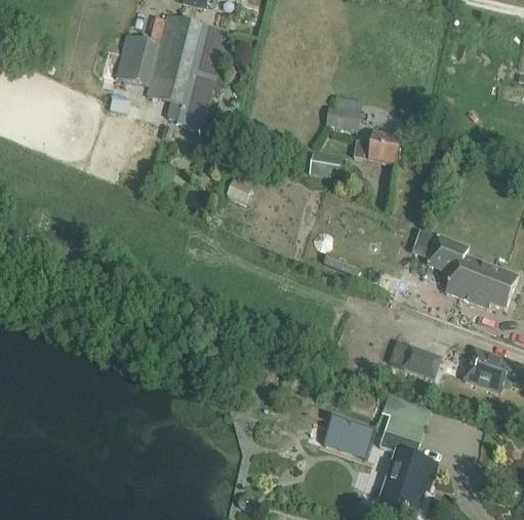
[(228,29),(166,13),(147,93),(170,100),(165,116),(176,119),(176,121),(202,129),(228,29)]
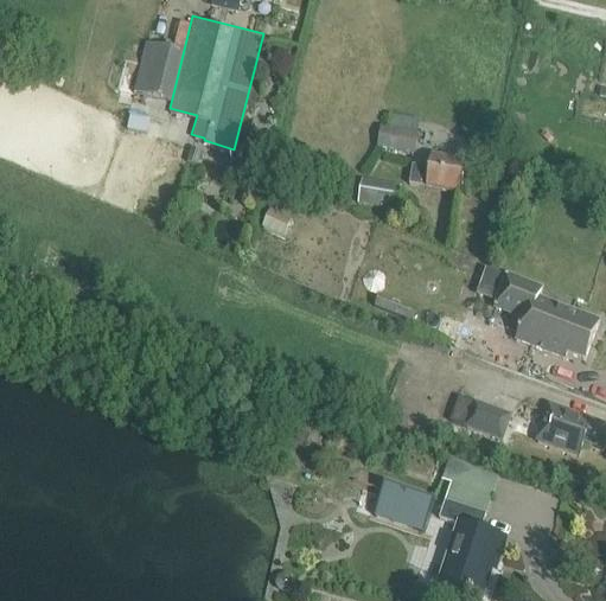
[(180,49),(146,39),(133,88),(167,97),(180,49)]
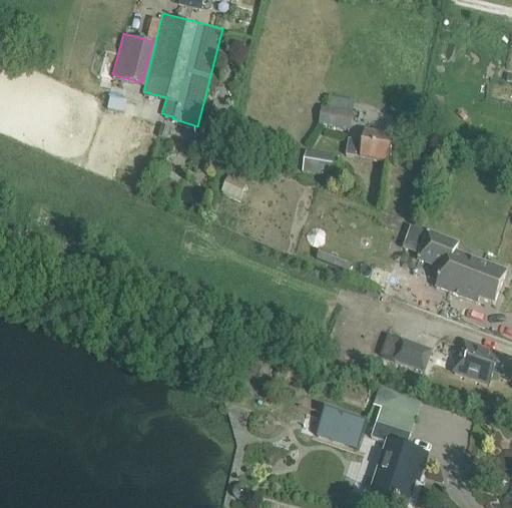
[(488,91),(511,92),(511,78),(489,77),(488,91)]
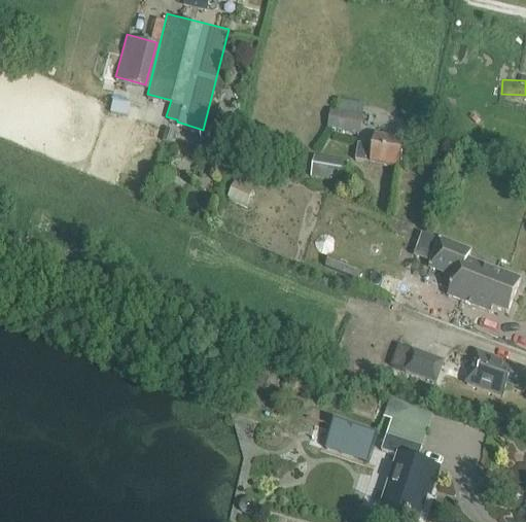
[(362,111),(330,106),(327,123),(359,128),(362,111)]
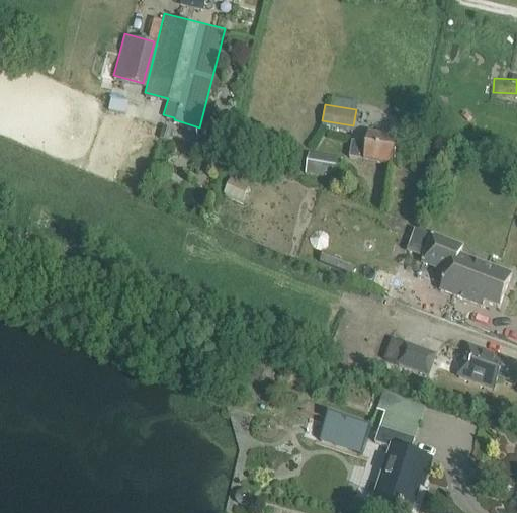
[(365,140),(351,138),(349,154),(392,161),(397,133),(367,127),(365,140)]
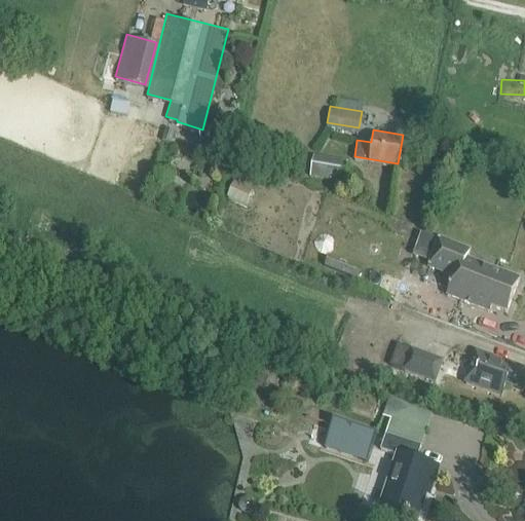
[(346,158),(313,152),(309,174),(342,180),(346,158)]
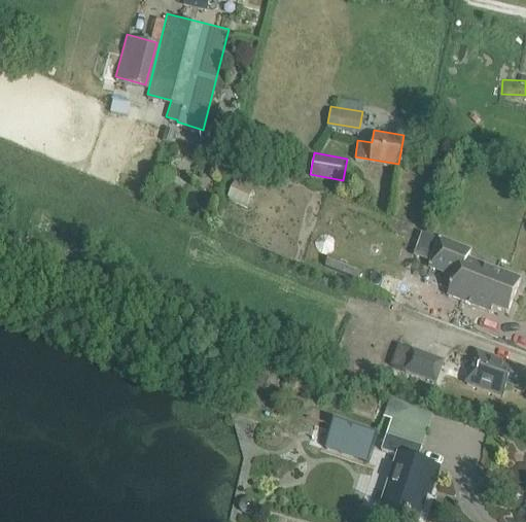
[(268,170),(264,181),(294,192),(299,180),(268,170)]
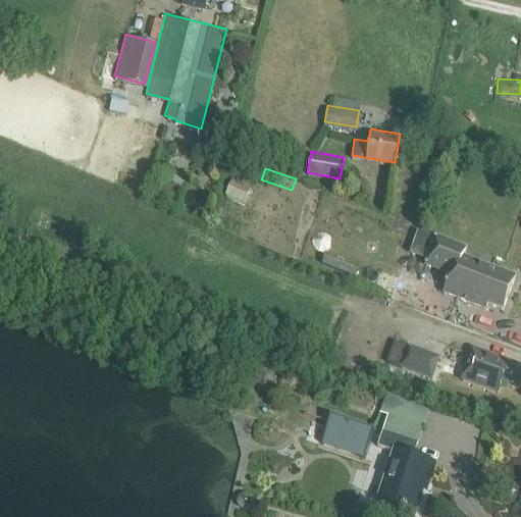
[(224,193),(244,201),(251,185),(231,175),(224,193)]
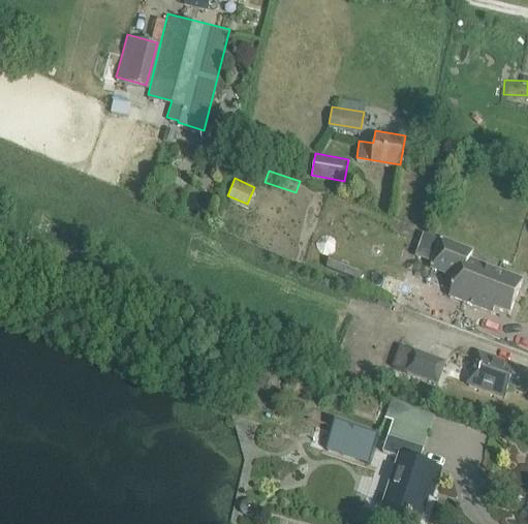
[(493,304),(508,310),(522,276),(469,255),(472,248),(442,237),(433,259),(458,270),(448,293),(491,309),(493,304)]
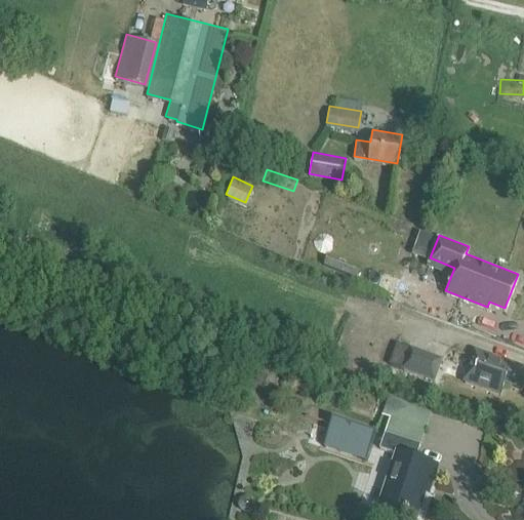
[(401,366),(433,377),(441,356),(408,345),(401,366)]
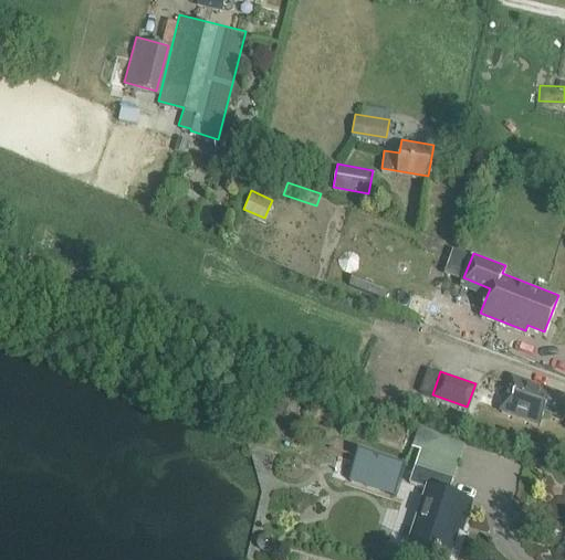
[(540,421),(544,409),(563,415),(564,409),(564,397),(561,395),(562,392),(511,374),(500,407),(540,421)]
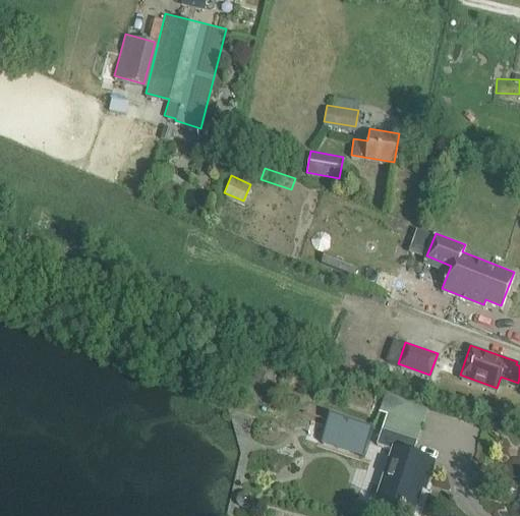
[(416,438),(425,405),(383,393),(379,409),(386,411),(381,426),(376,441),(396,448),(379,498),(410,508),(421,475),(426,476),(431,459),(411,452),(416,438)]
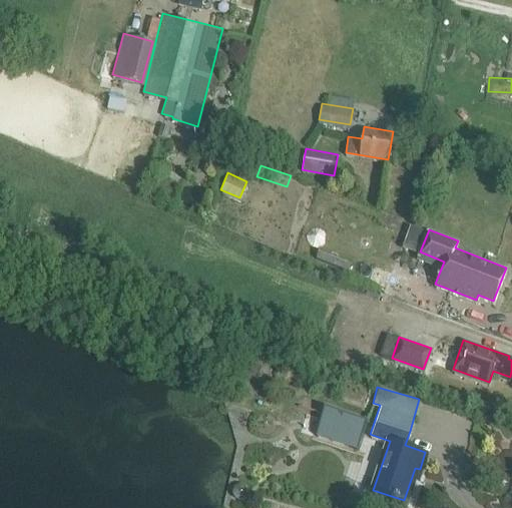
[(324,407),(316,433),(357,446),(365,421),(324,407)]
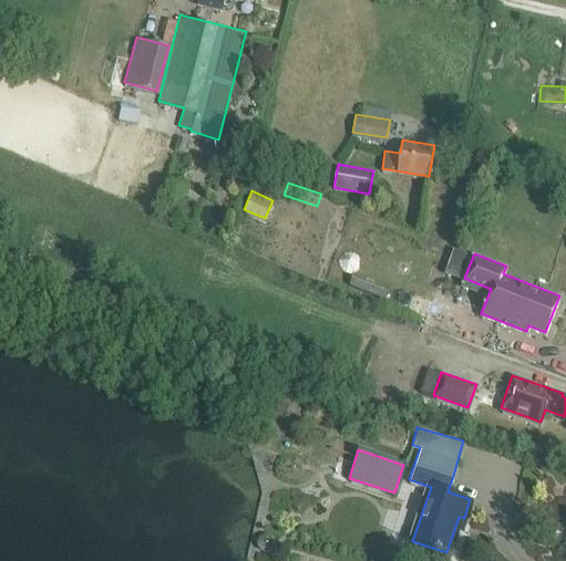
All buildings are outlined.
